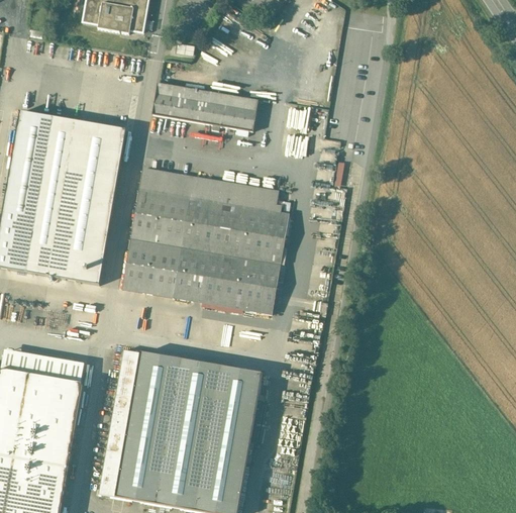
[(85,0),(82,20),(97,22),(97,26),(98,27),(127,32),(128,32),(128,31),(129,28),(141,30),(142,26),(145,26),(146,19),(143,18),(146,0),(85,0)]
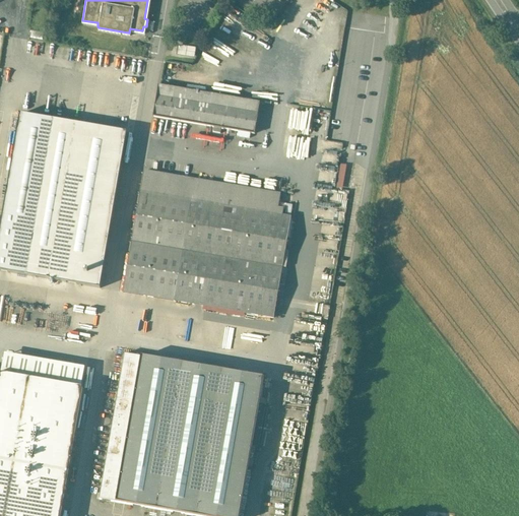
[(258,100),(157,82),(152,113),(253,130),(258,100)]
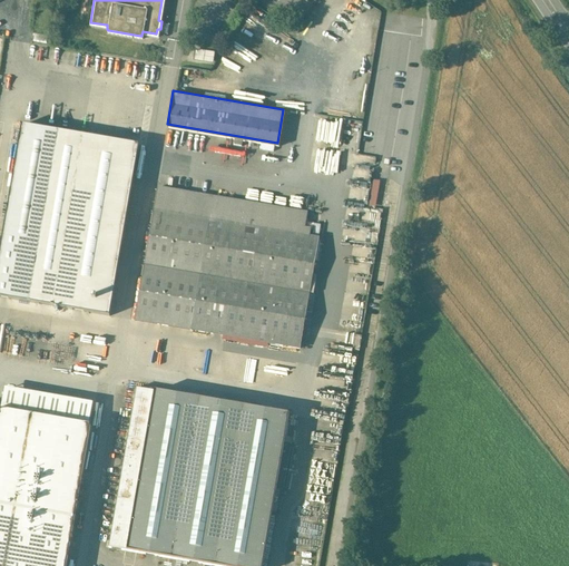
[(59,128),(21,122),(0,243),(0,293),(30,299),(59,128)]
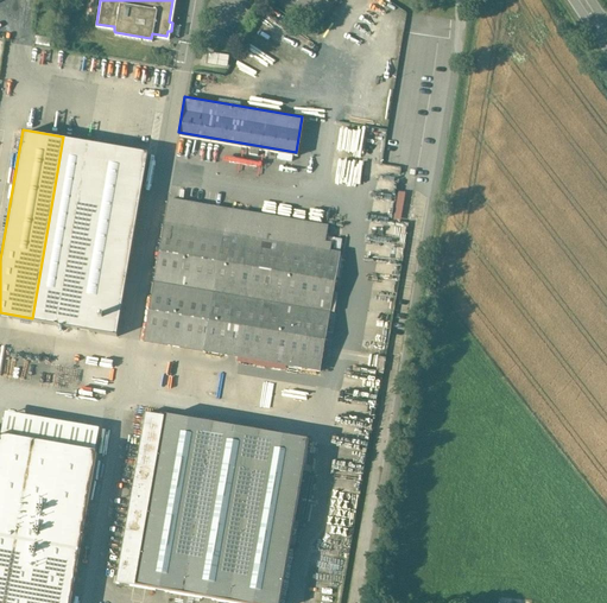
[(63,137),(32,318),(56,323),(87,145),(86,145),(86,140),(63,137)]
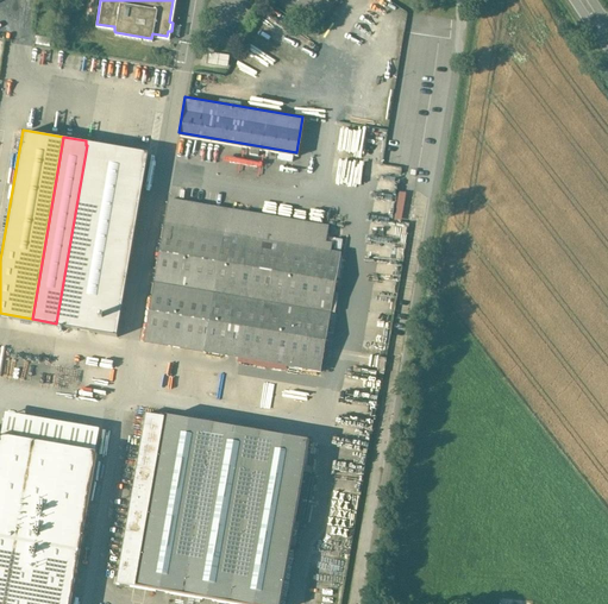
[(146,156),(87,145),(56,323),(116,333),(146,156)]
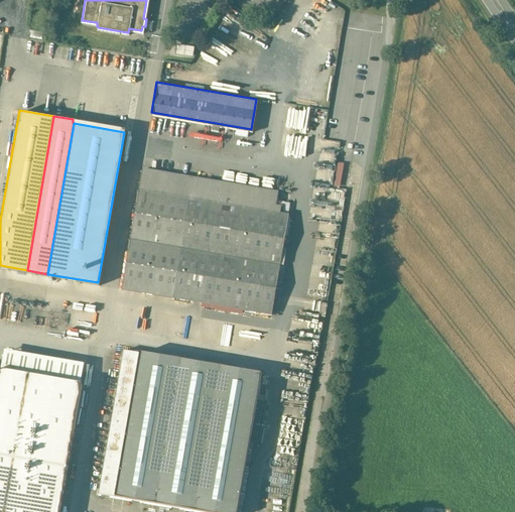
[(277,189),(141,166),(138,187),(188,196),(279,211),(280,205),(274,204),(277,189)]
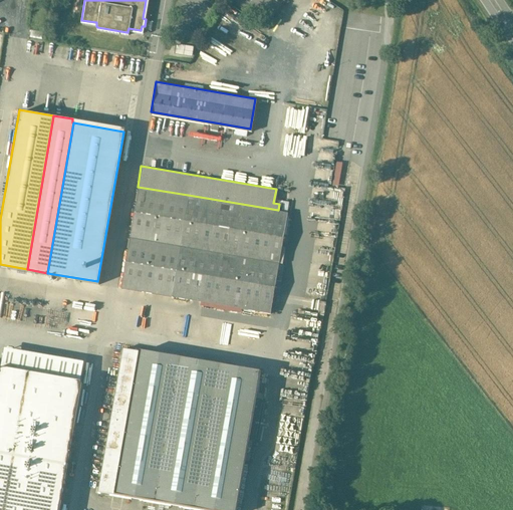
[(344,186),(337,185),(332,210),(340,211),(344,186)]
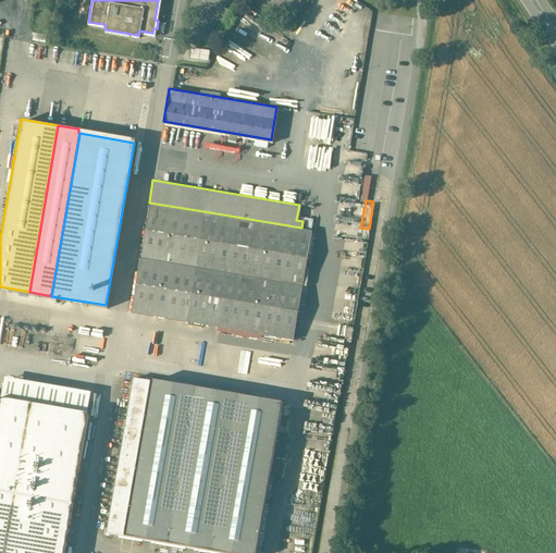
[(204,211),(149,203),(131,309),(185,319),(204,211)]
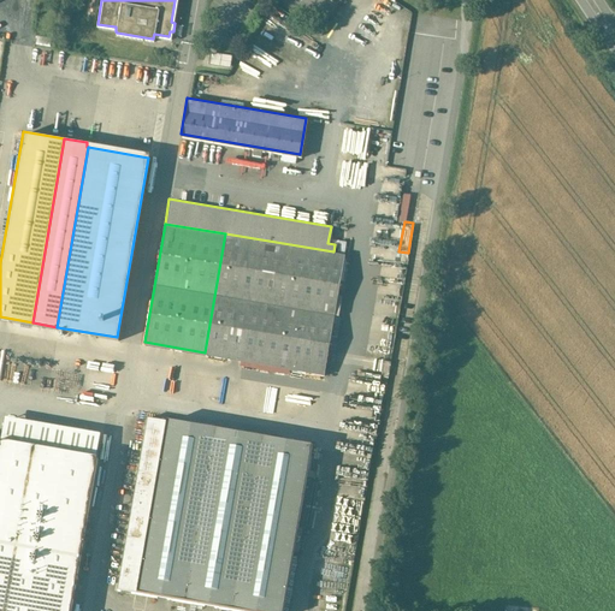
[(333,251),(225,233),(205,353),(323,373),(343,254),(333,251)]
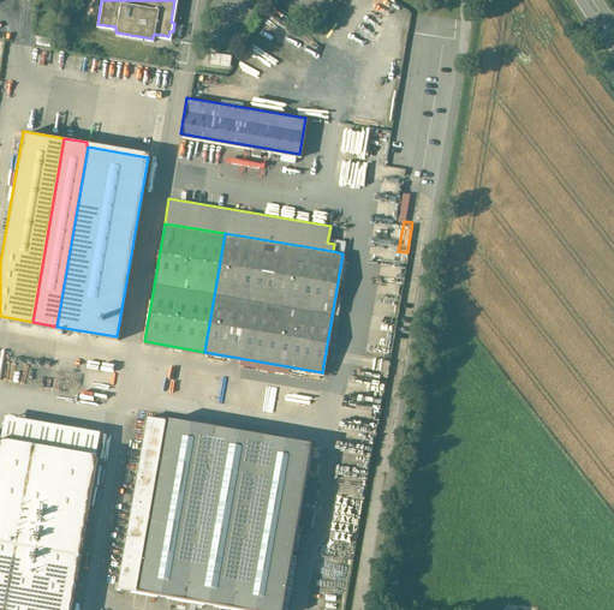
[(281,609),(310,443),(145,414),(117,586),(252,609),(281,609)]
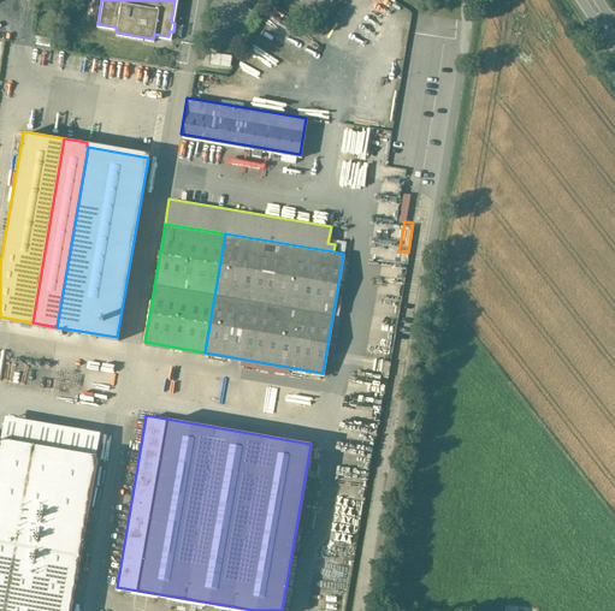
[(69,610),(96,455),(0,438),(0,610),(69,610)]
